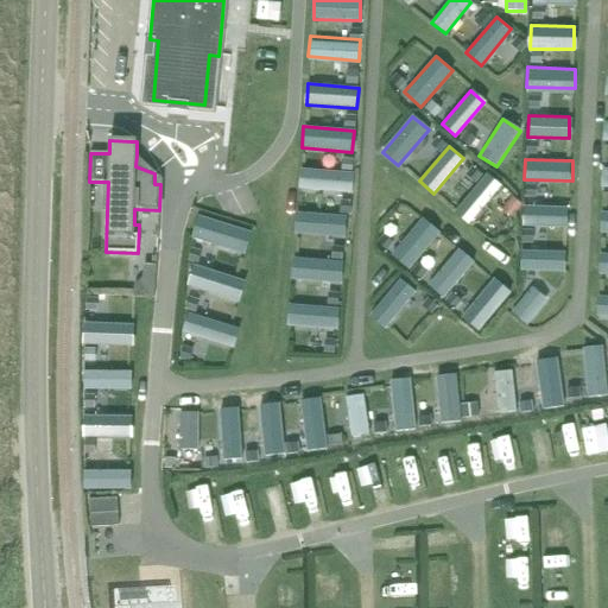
[(302,170),(301,189),(352,194),(354,175),(302,170)]
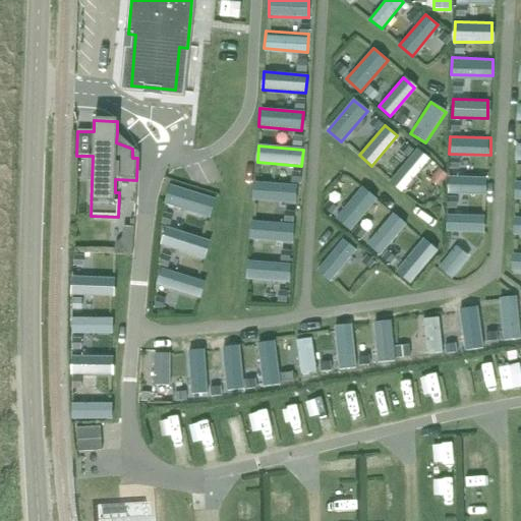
[(416,151),(390,182),(401,190),(426,160),(416,151)]
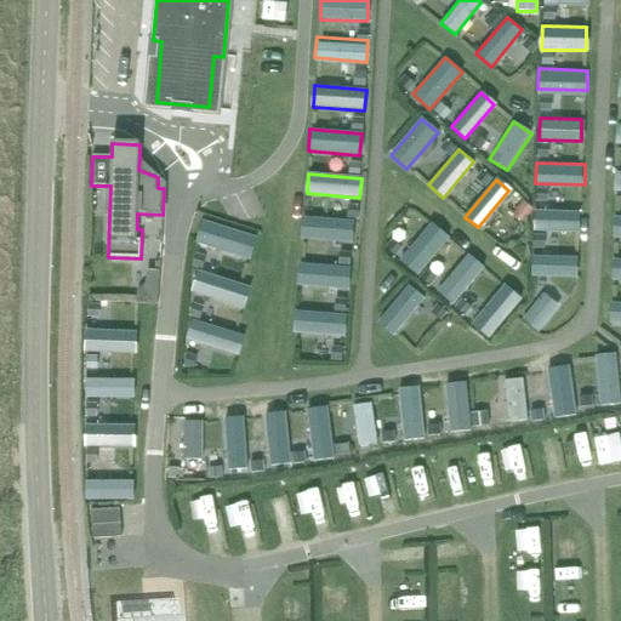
[(534,208),(534,232),(577,233),(577,209),(534,208)]
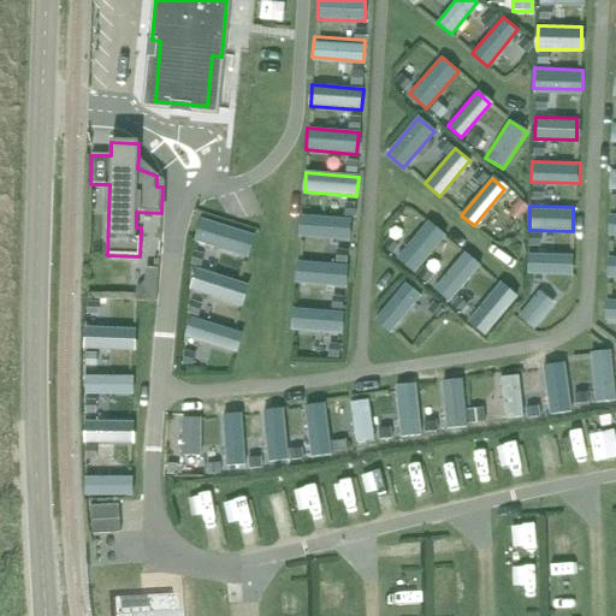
[(349,236),(350,215),(300,211),(297,232),(349,236)]
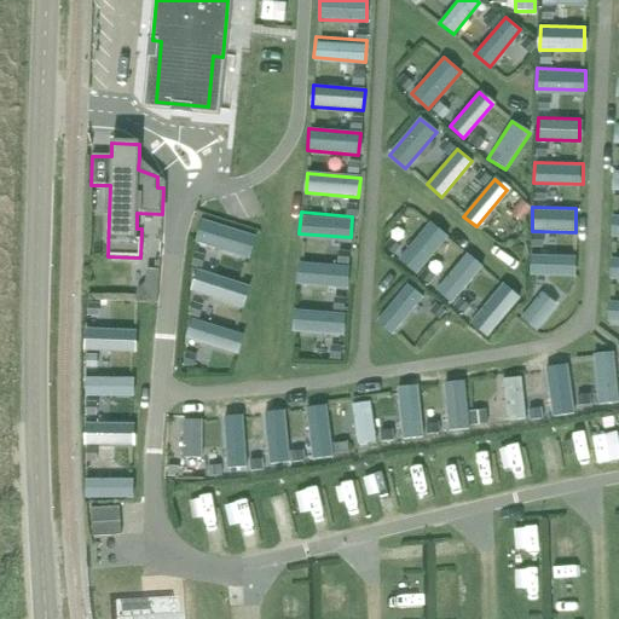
[(202,223),(196,243),(247,259),(254,238),(202,223)]
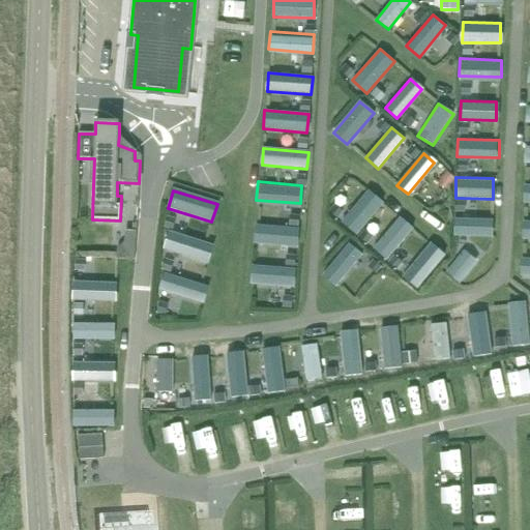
[(367,190),(342,222),(355,233),(381,203),(367,190)]
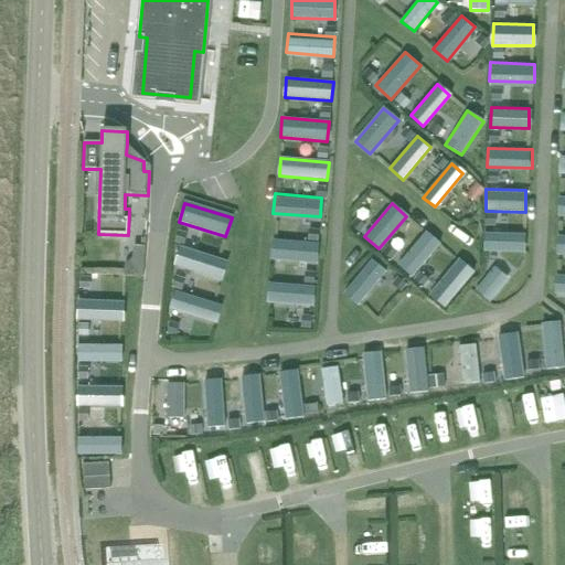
[(528,251),(528,233),(483,231),(483,249),(528,251)]
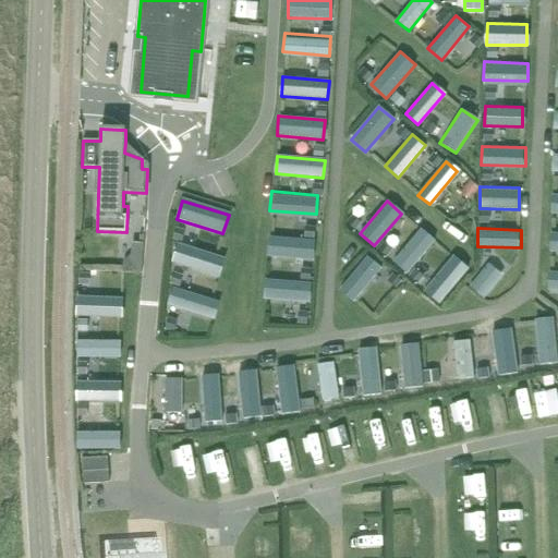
[(421,229),(392,263),(405,274),(434,240),(421,229)]
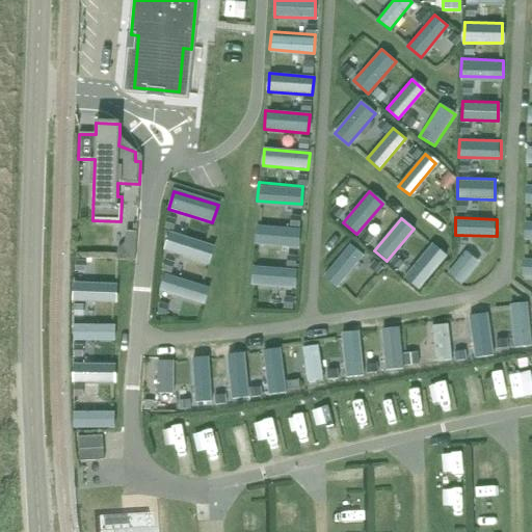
[(257,225),(256,245),(297,247),(298,229),(257,225)]
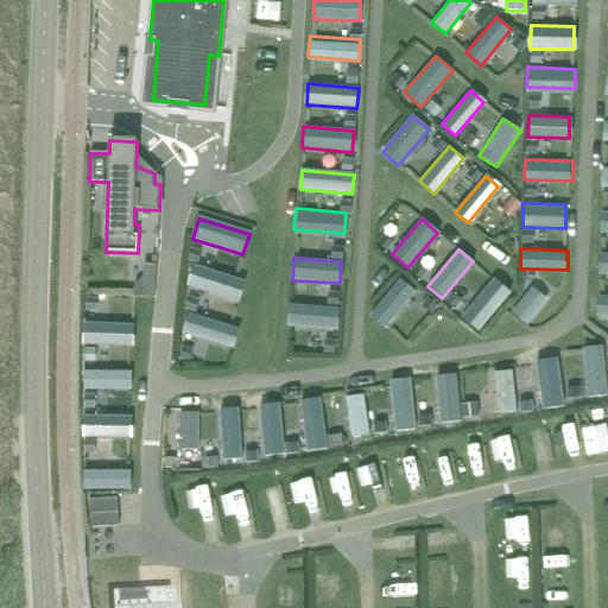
[(133,282),(132,293),(153,296),(156,261),(143,260),(141,274),(133,282)]
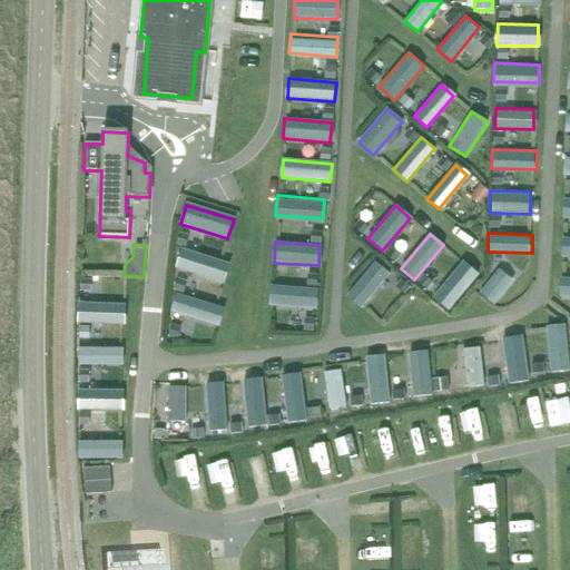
[(182,249),(176,268),(223,284),(228,265),(182,249)]
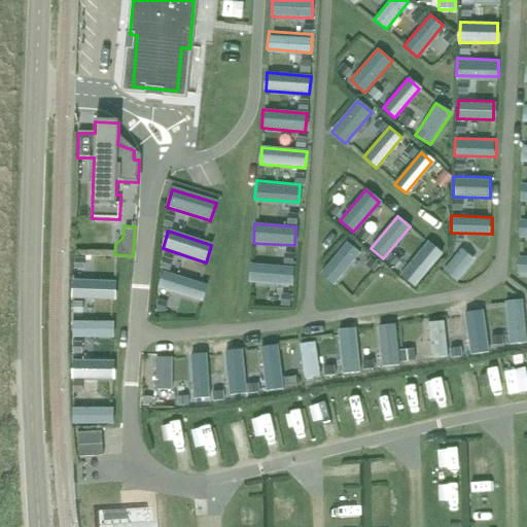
[(347,241),(320,273),(335,284),(361,252),(347,241)]
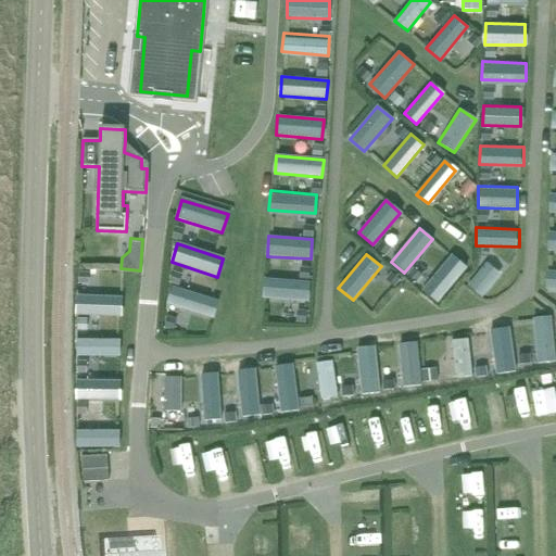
[(452,254),(421,289),(437,302),(467,266),(452,254)]
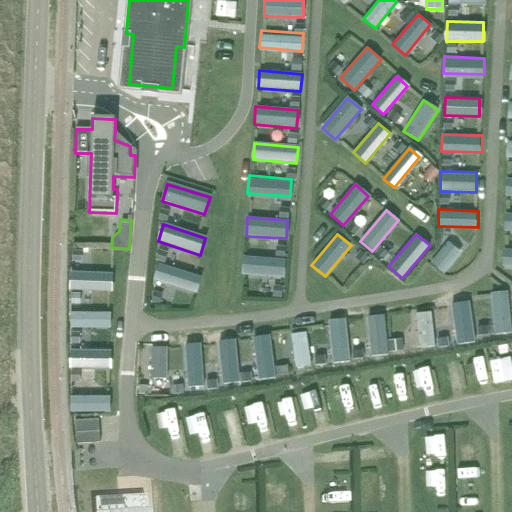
[(448,242),(431,262),(444,273),(460,252),(448,242)]
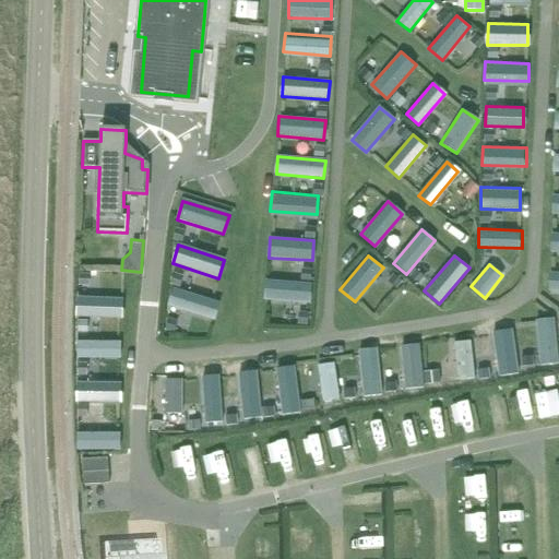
[(558,290),(558,272),(549,272),(549,290),(558,290)]
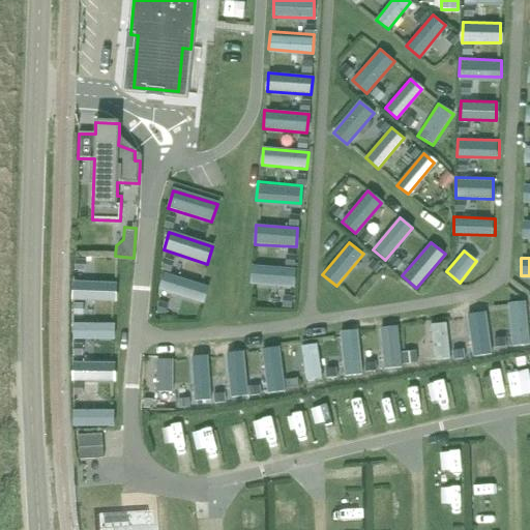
[(293,286),(295,267),(252,263),(249,282),(293,286)]
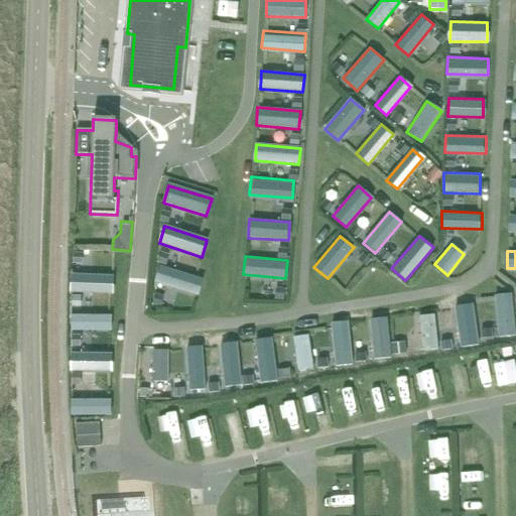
[(160,268),(156,283),(196,295),(201,280),(160,268)]
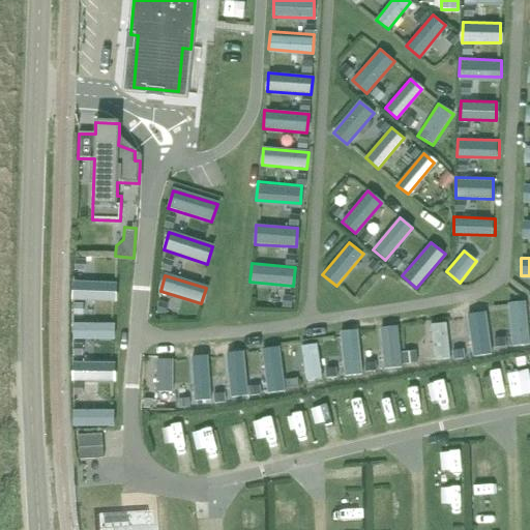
[(115,283),(74,282),(74,299),(114,300),(115,283)]
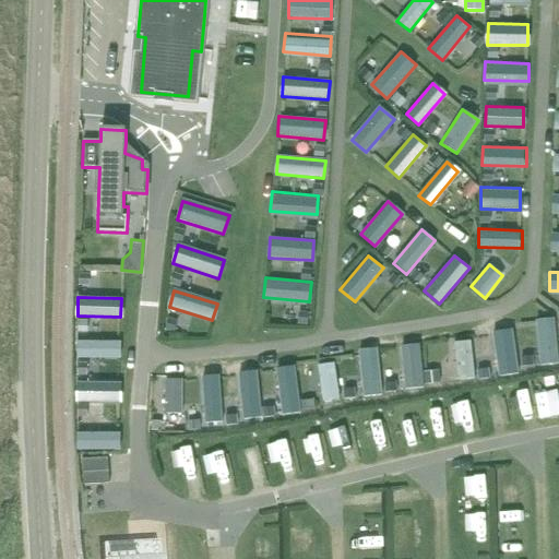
[(536,320),(540,366),(558,364),(554,318),(536,320)]
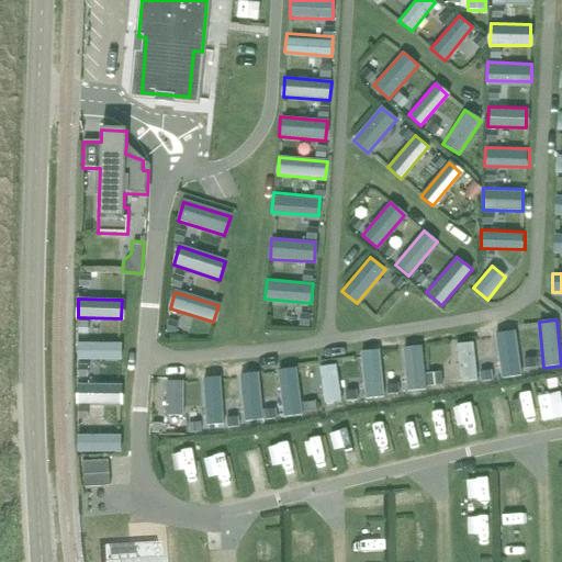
[(497,325),(501,372),(519,371),(517,324),(497,325)]
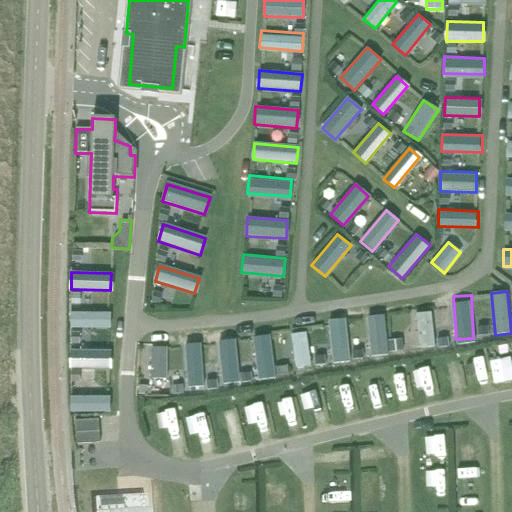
[(416,313),(419,348),(434,347),(431,311),(416,313)]
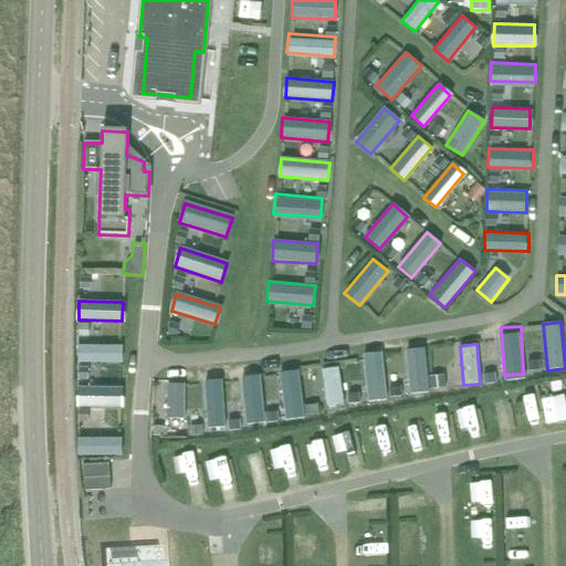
[(77,363),(121,363),(121,345),(77,345),(77,363)]
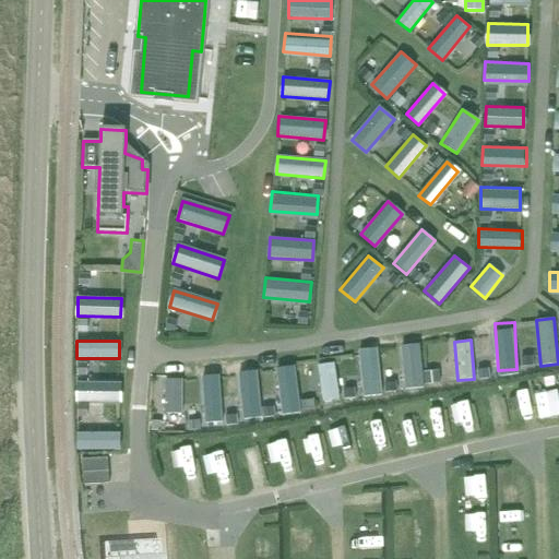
[(400,345),(405,390),(423,388),(418,344),(400,345)]
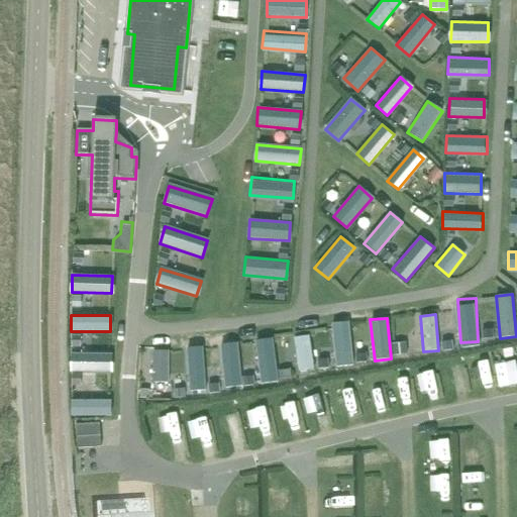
[(331,324),(335,367),(351,366),(347,323),(331,324)]
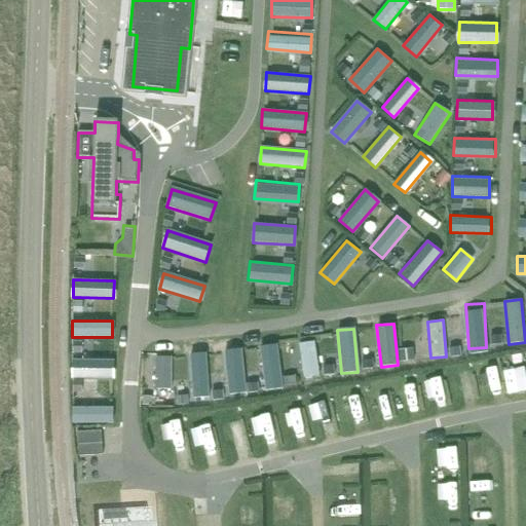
[(300,343),(304,375),(317,373),(314,342),(300,343)]
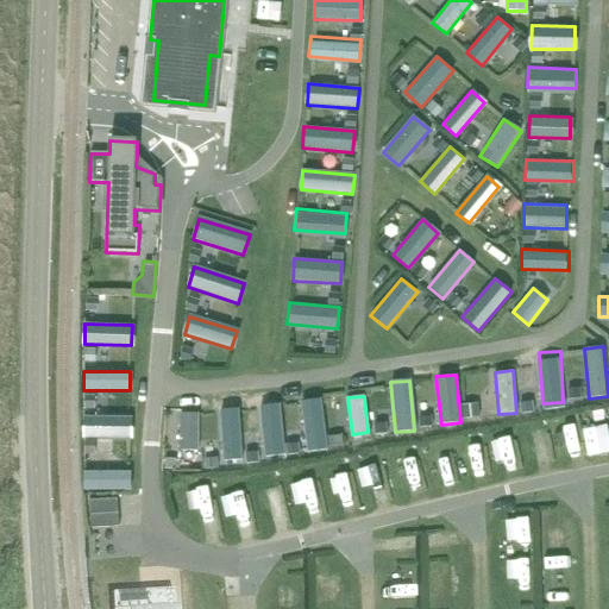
[(301,400),(308,452),(328,450),(321,397),(301,400)]
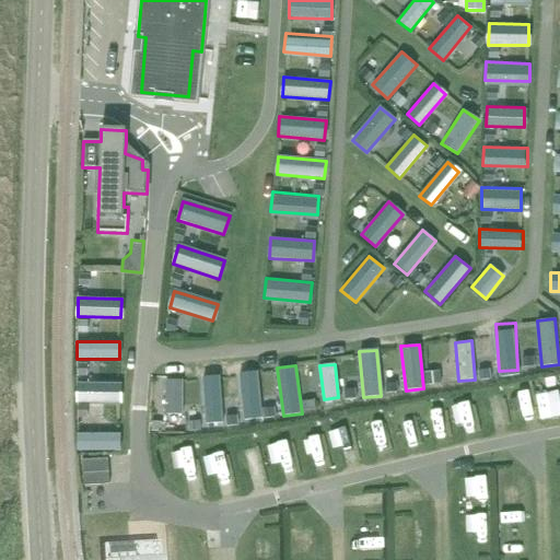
[(255,374),(237,375),(242,418),(259,417),(255,374)]
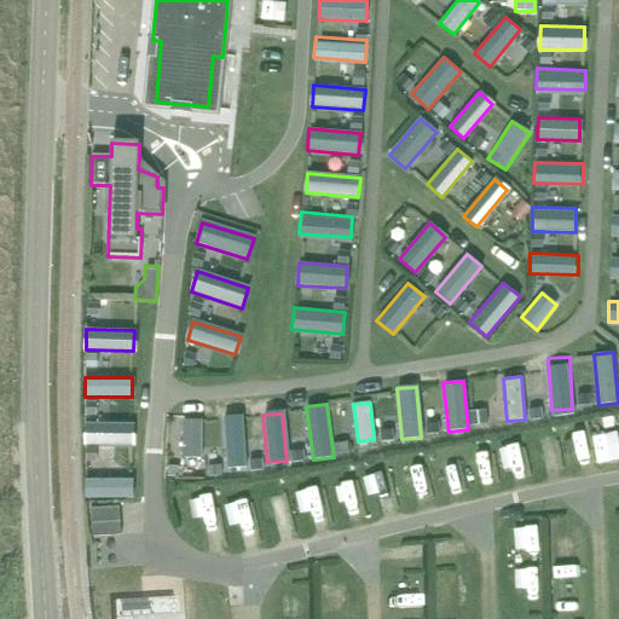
[(224,420),(227,469),(246,467),(242,418),(224,420)]
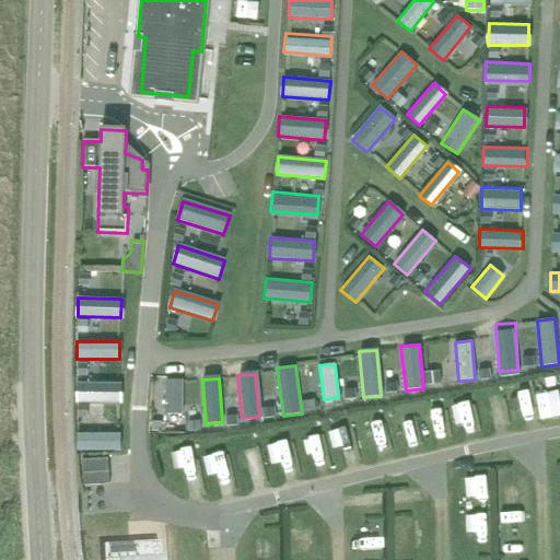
[(165,380),(165,413),(182,413),(182,380),(165,380)]
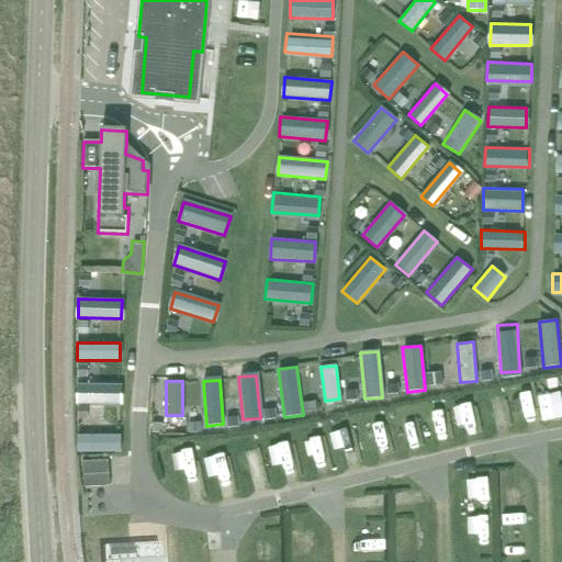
[(120,385),(76,384),(76,403),(120,404),(120,385)]
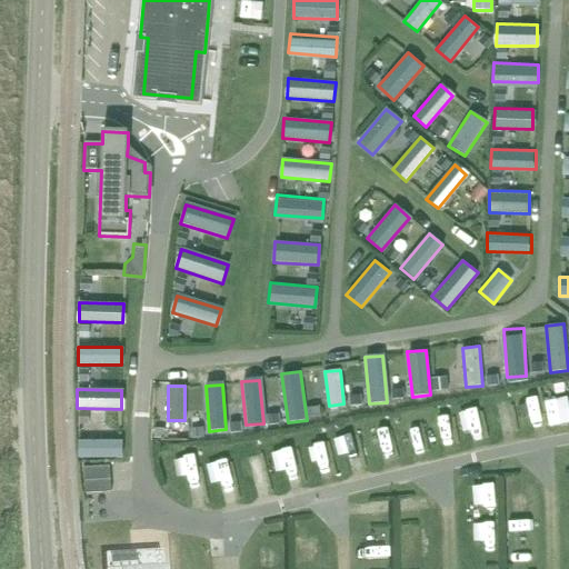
[(80,457),(120,457),(120,439),(80,439),(80,457)]
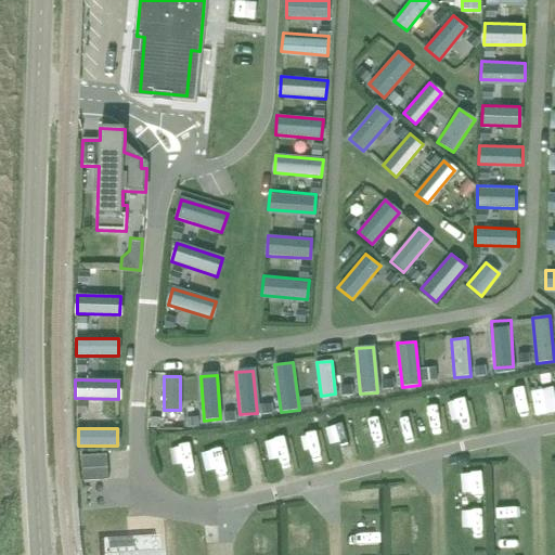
[(106,453),(80,455),(82,481),(107,479),(106,453)]
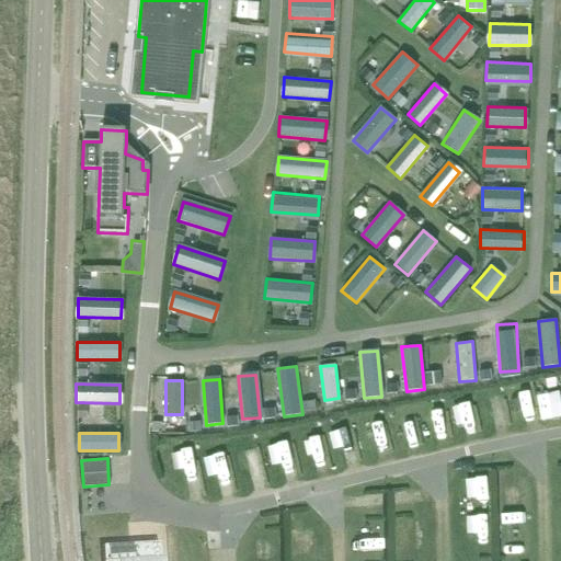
[(155,542),(150,544),(101,546),(101,560),(157,560),(157,558),(159,558),(159,552),(158,547),(158,542),(155,542)]
